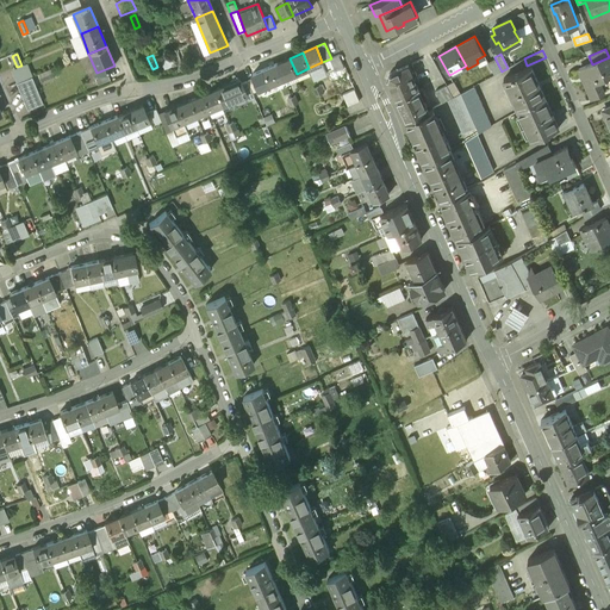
[(592,64),(580,69),(593,99),(605,93),(599,81),(609,76),(609,57),(592,64)]
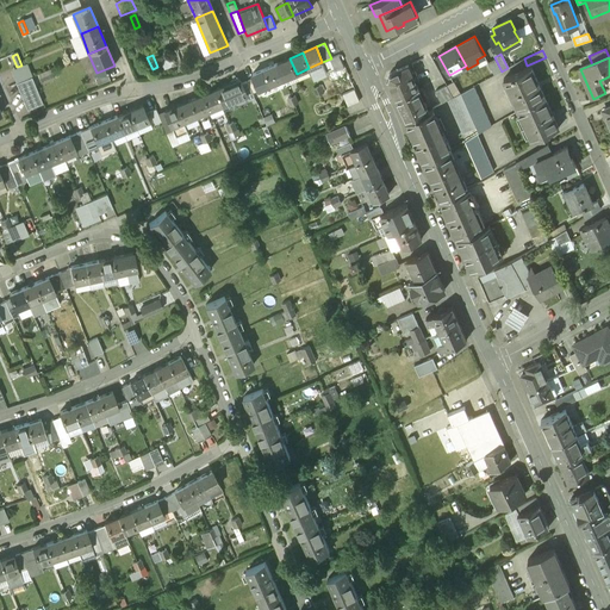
[(290,58),(278,63),(284,79),(297,74),(290,58)]
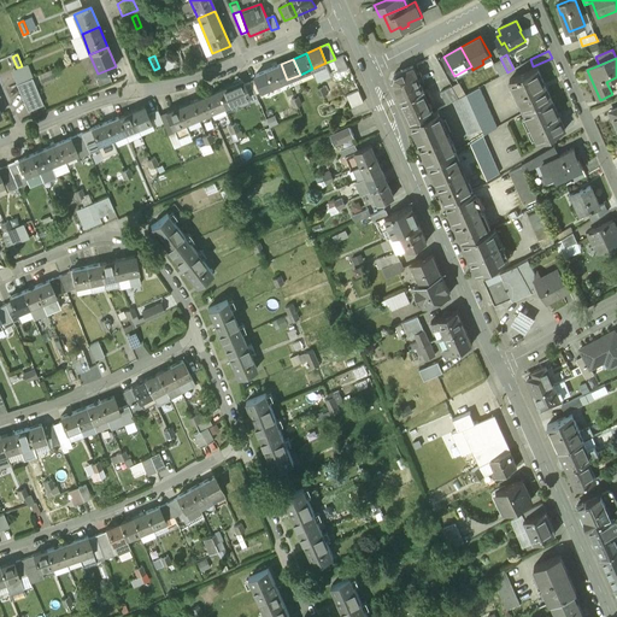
[(501,60),(494,64),(500,76),(507,72),(501,60)]
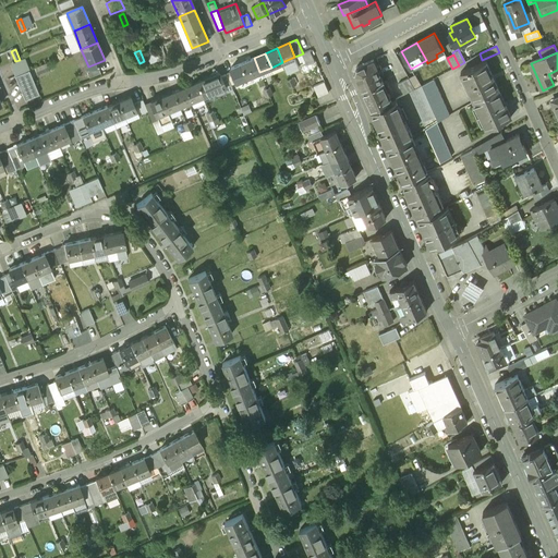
[(254,58),(241,63),(247,77),(259,72),(254,58)]
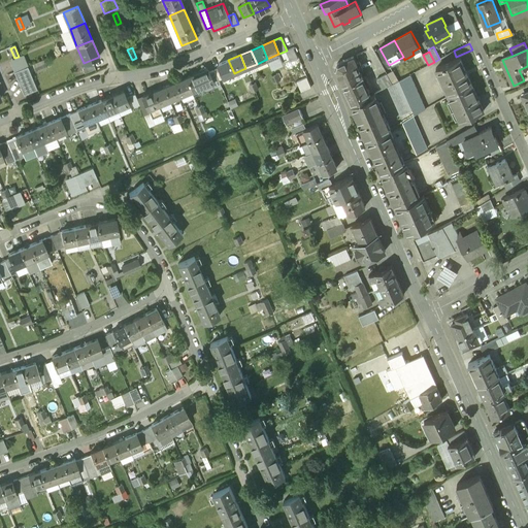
[(354,57),(334,65),(342,86),(362,76),(360,71),(363,70),(360,62),(357,64),(354,57)]
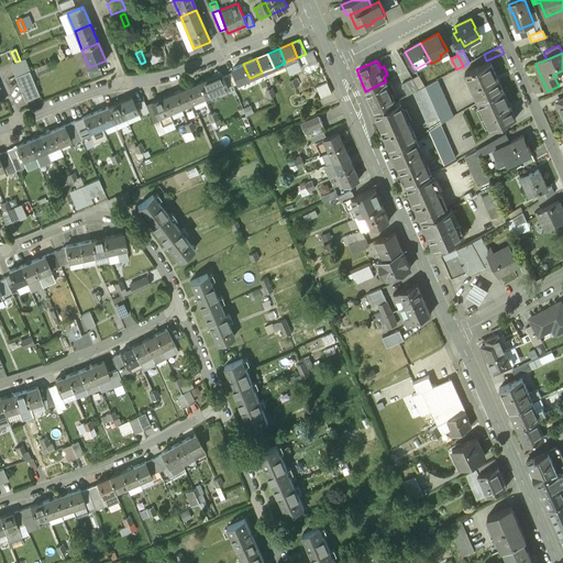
[(489,62),(464,74),(477,101),(503,90),(489,62)]
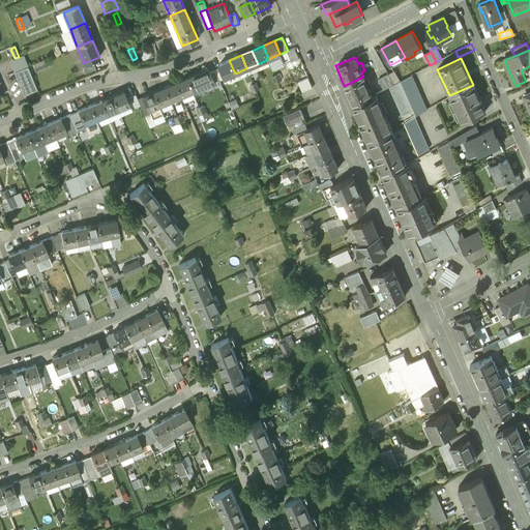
[(46,64),(35,68),(37,74),(48,68),(46,64)]
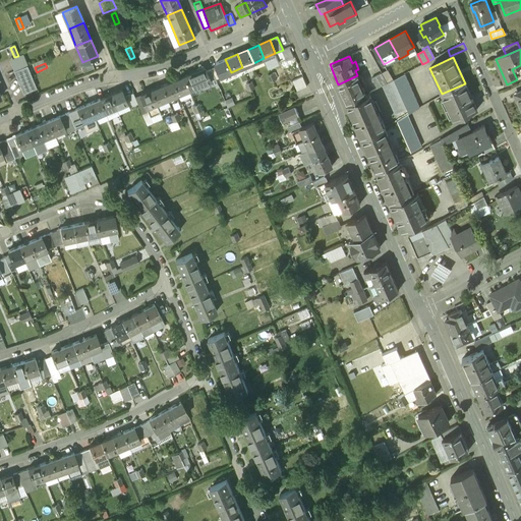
[(92,63),(81,67),(83,72),(94,68),(92,63)]
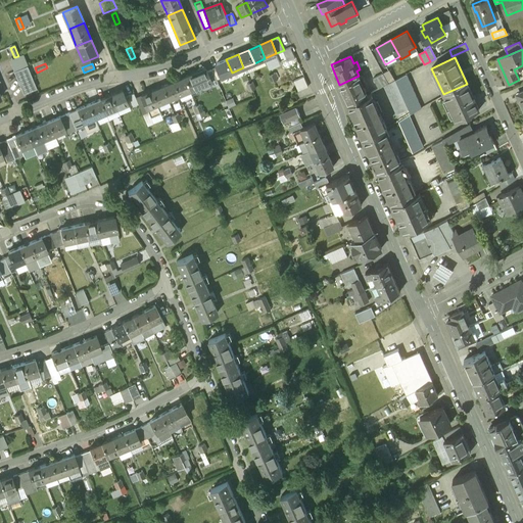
[(27,66),(13,72),(24,94),(37,88),(27,66)]
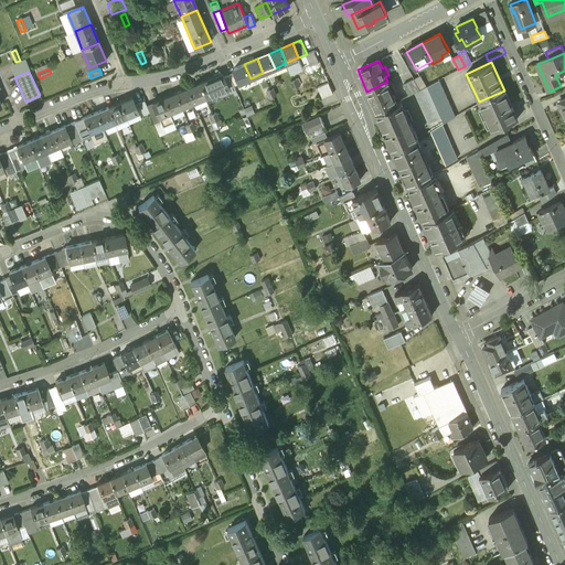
[(241,84),(235,73),(230,75),(234,86),(241,84)]
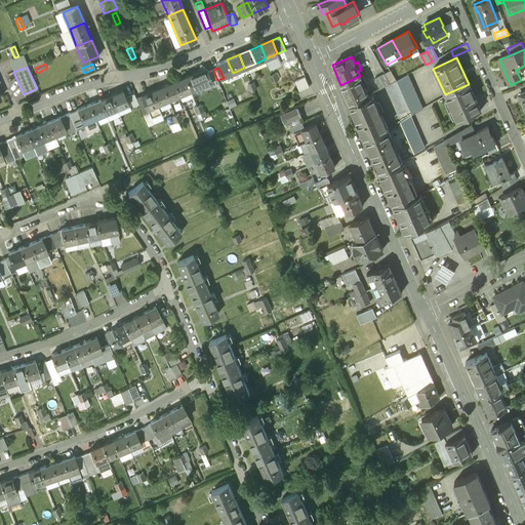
[(199,72),(185,77),(191,90),(191,91),(211,82),(208,73),(206,69),(203,70),(202,69),(199,70),(199,72)]
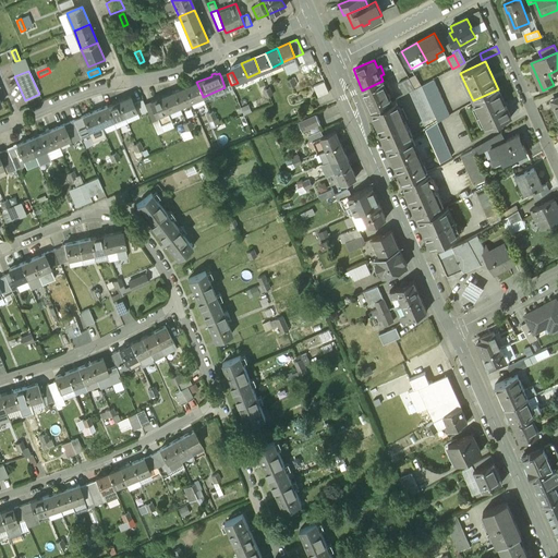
[(231,85),(227,74),(221,77),(225,87),(226,92),(232,88),(231,85)]
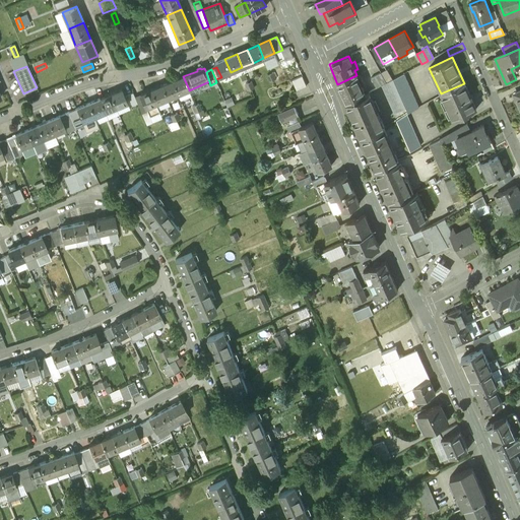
[(393,79),(387,69),(381,73),(386,83),(393,79)]
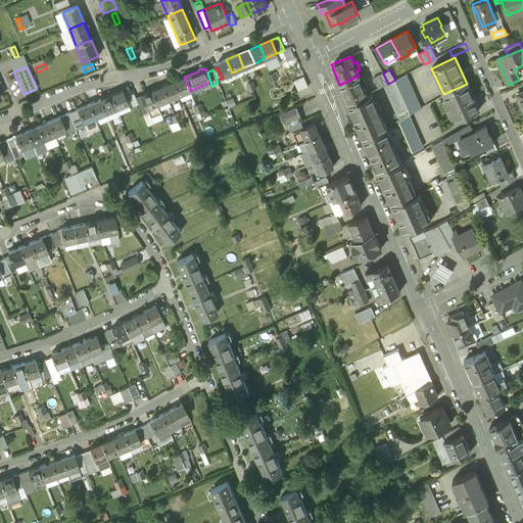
[(383,74),(375,78),(380,88),(388,84),(383,74)]
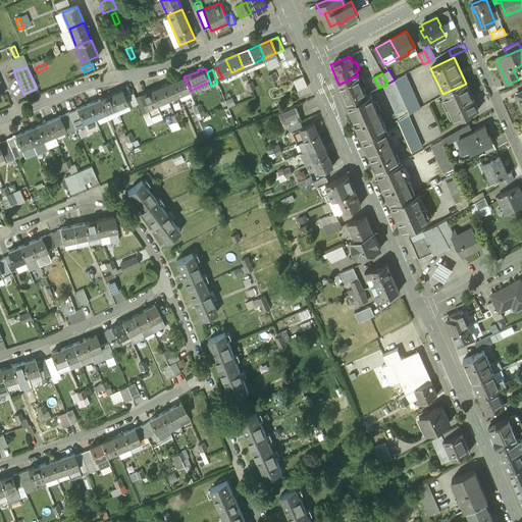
[(421,108),(406,73),(395,80),(410,114),(421,108)]
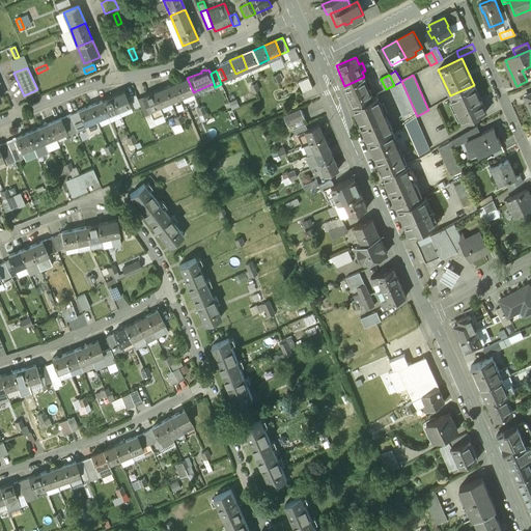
[(364,77),(344,86),(354,106),(373,98),(364,77)]
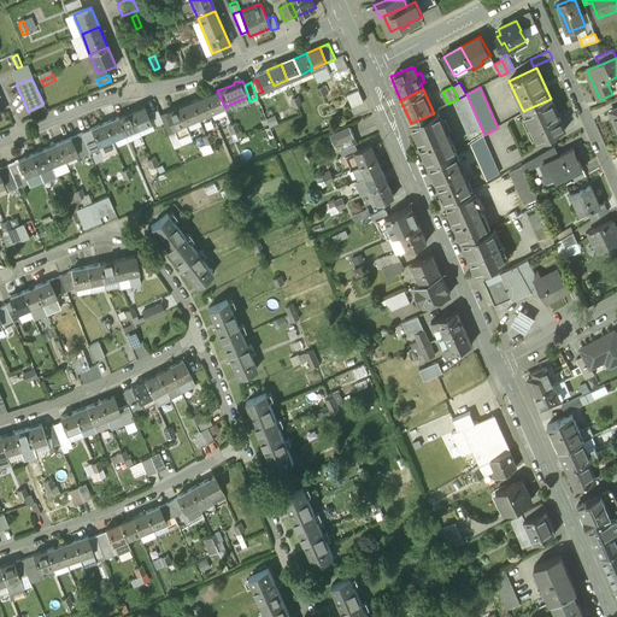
[(217,90),(205,97),(211,112),(224,106),(217,90)]
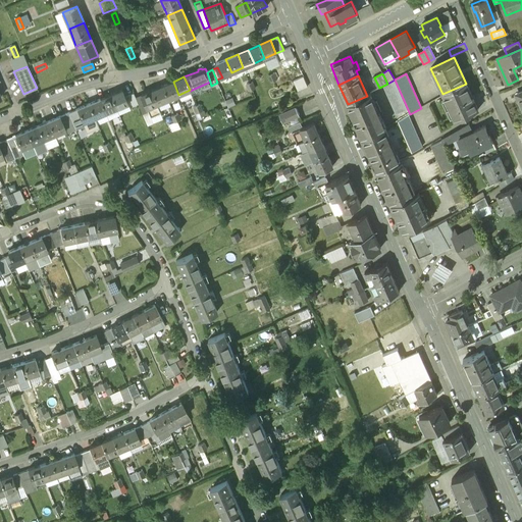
[(303,76),(293,81),(298,91),(308,87),(303,76)]
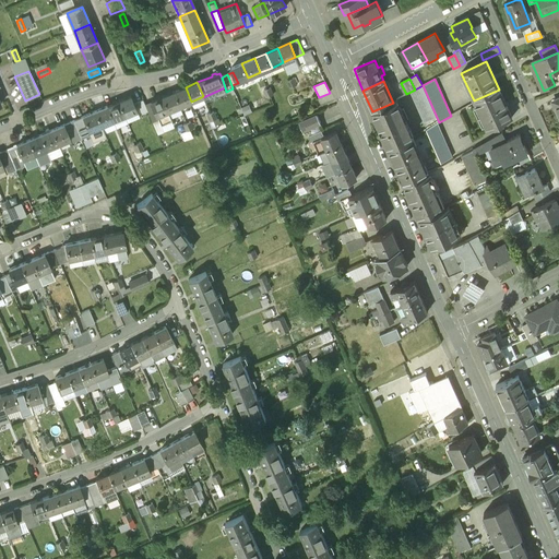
[(191,102),(186,87),(174,93),(179,107),(191,102)]
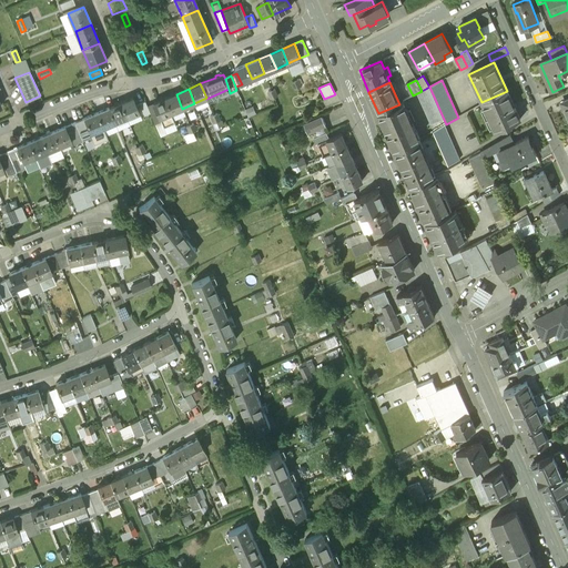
[(507,91),(482,102),(496,133),(513,124),(513,123),(520,120),(507,91)]
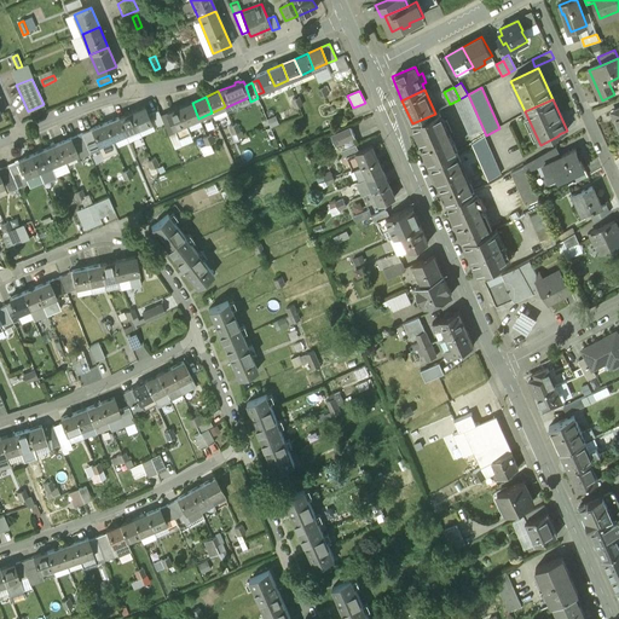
[(192,103),(179,108),(185,123),(198,119),(192,103)]
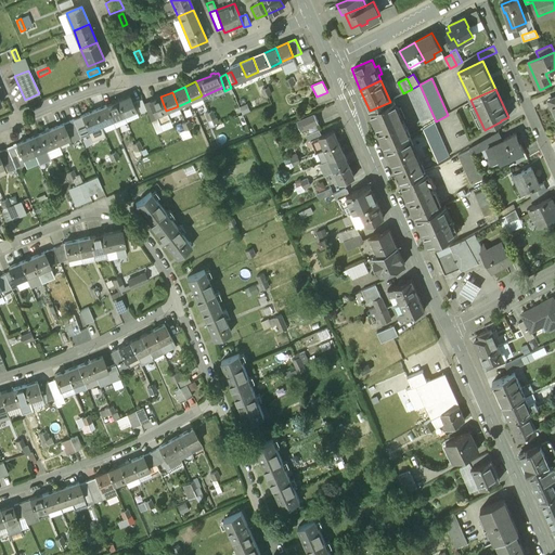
[(129,95),(117,101),(124,115),(136,110),(129,95)]
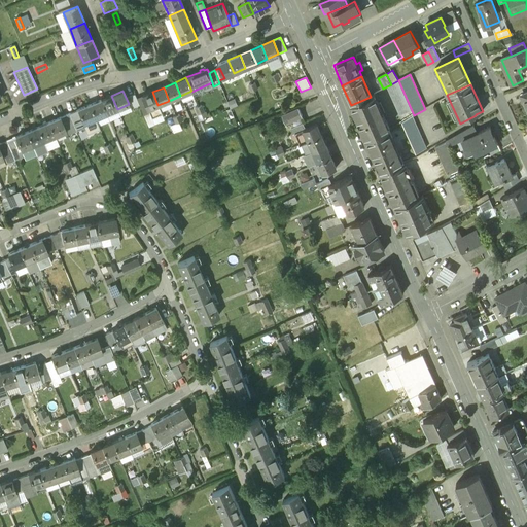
[(150,94),(137,99),(139,105),(142,110),(154,105),(150,94)]
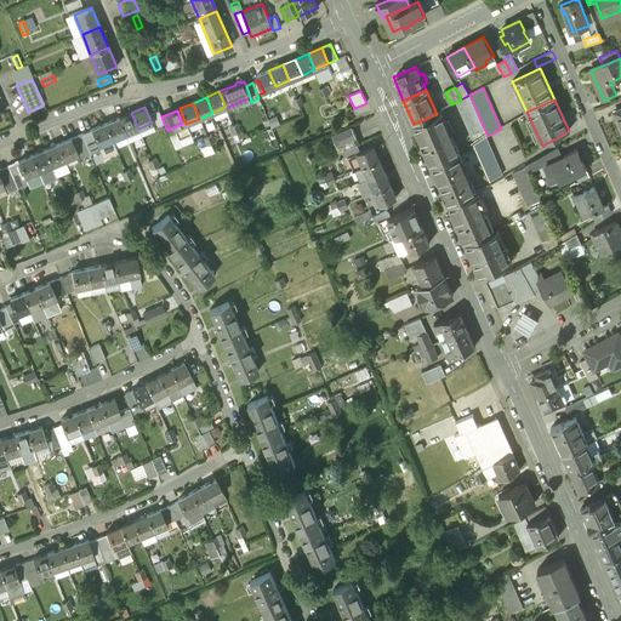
[(159,112),(153,114),(158,126),(164,124),(161,117),(159,112)]
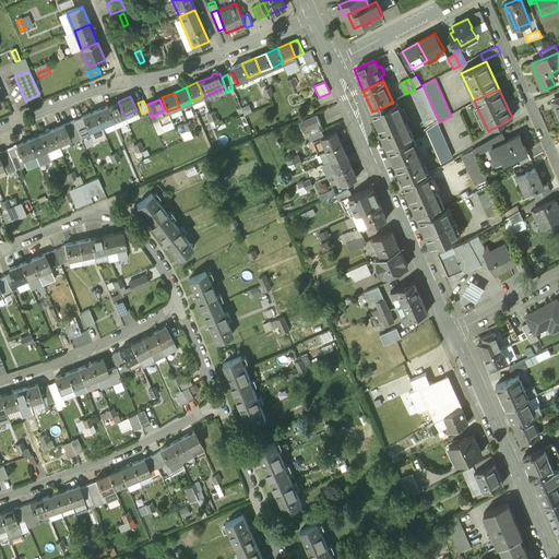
[(402,110),(397,100),(393,103),(372,111),(388,150),(413,139),(408,129),(406,130),(402,120),(404,119),(401,110),(402,110)]
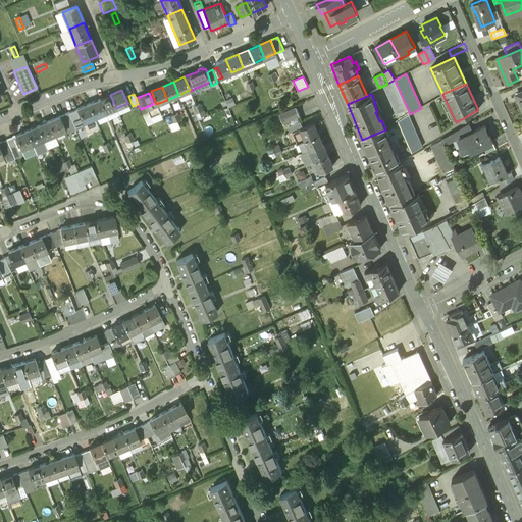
[(110,95),(100,100),(105,113),(116,108),(110,95)]
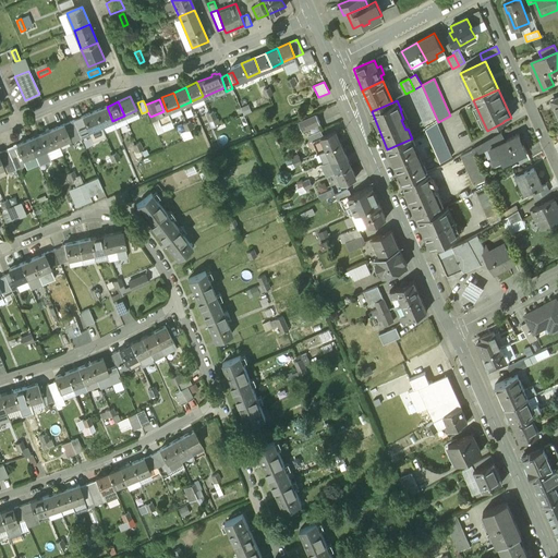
[(112,121),(107,107),(95,111),(100,125),(112,121)]
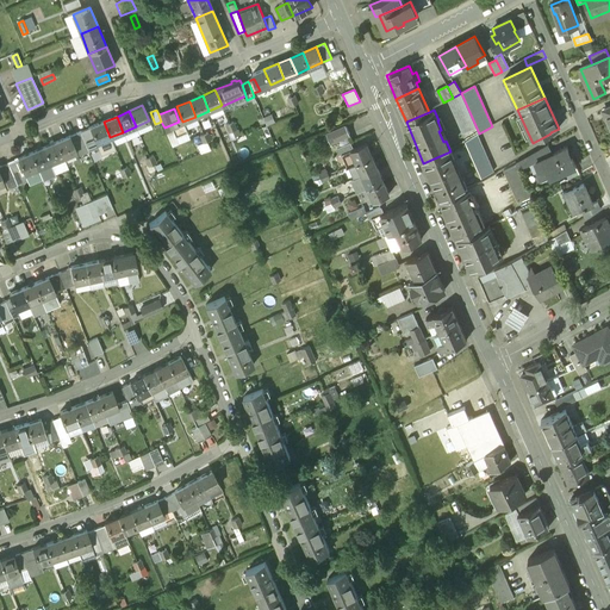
[(104,122),(91,128),(98,143),(110,137),(104,122)]
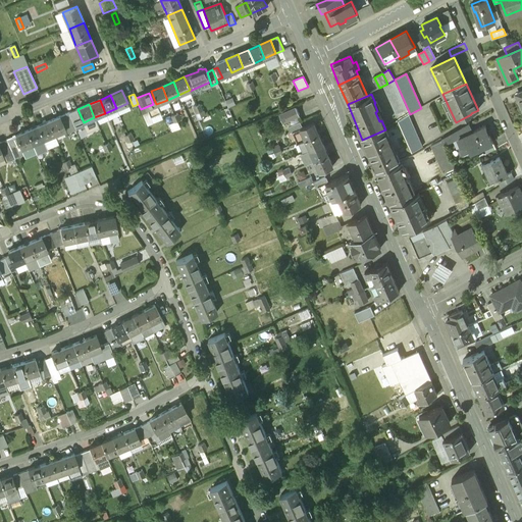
[(296,107),(279,114),(282,122),(299,115),(296,107)]
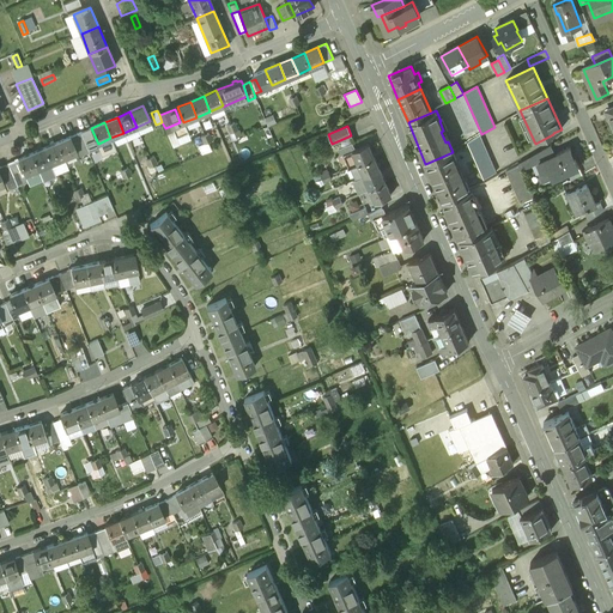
[(89,129),(80,133),(86,146),(95,143),(89,129)]
